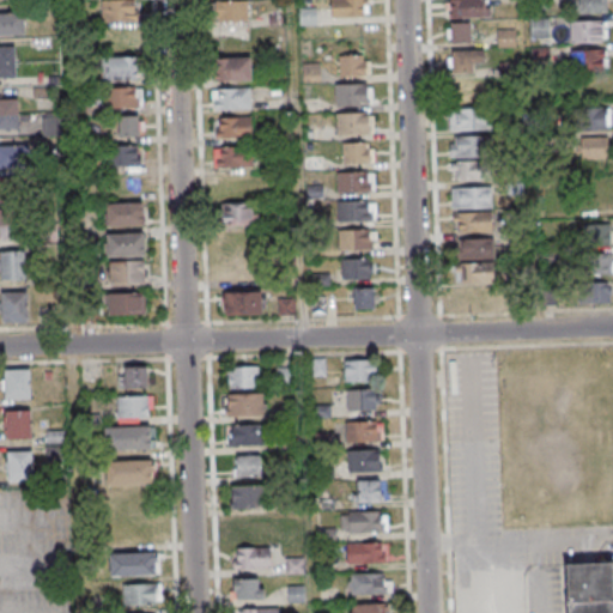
[(135,0),(101,0),(102,20),(135,20),(135,0)]
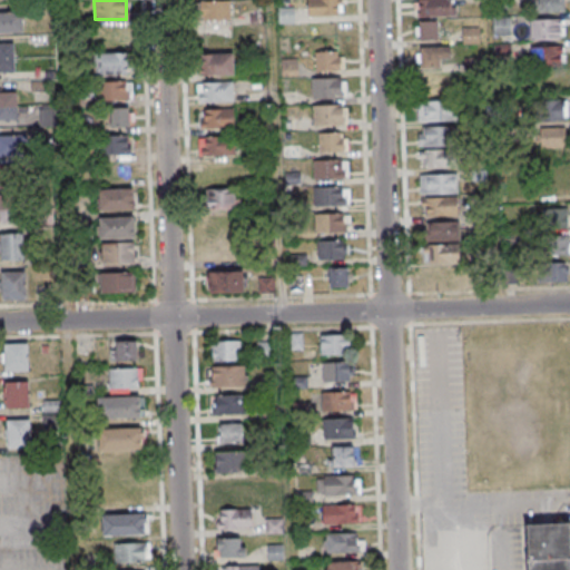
[(306,0),(307,16),(342,16),(341,0),(306,0)]
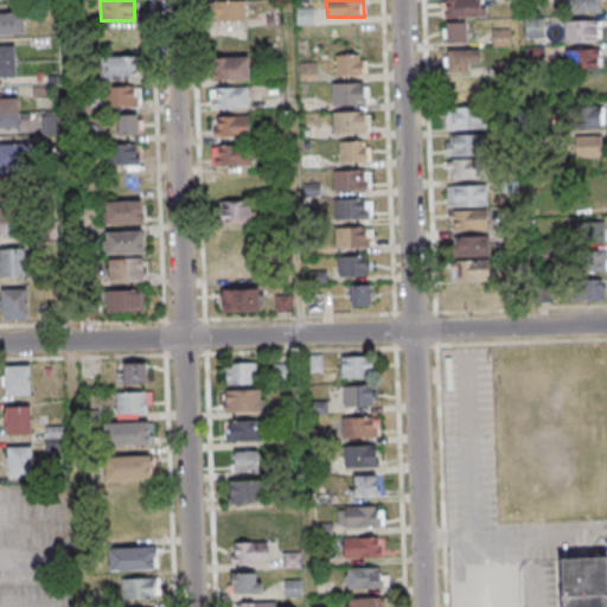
[(443,0),(443,18),(479,18),(479,0),(443,0)]
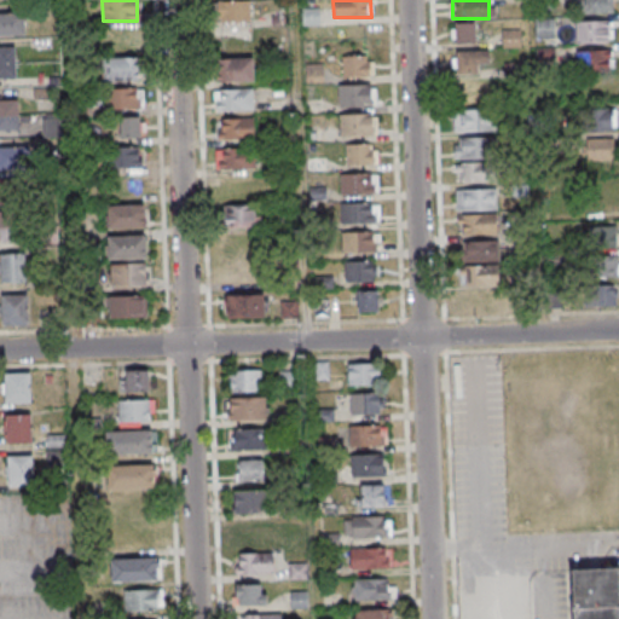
[(612,0),(577,0),(577,13),(613,13),(612,0)]
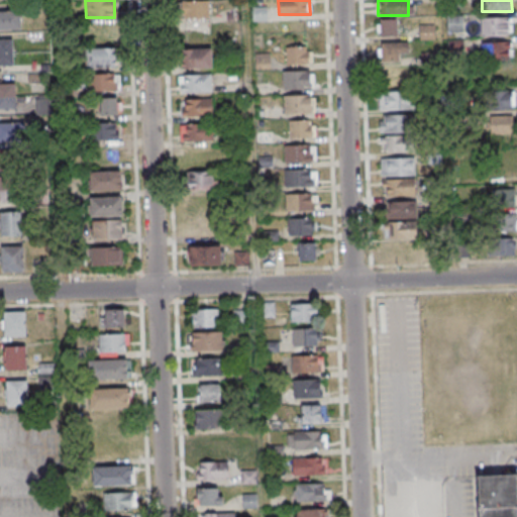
[(209,2),(182,2),(182,19),(209,19),(209,2)]
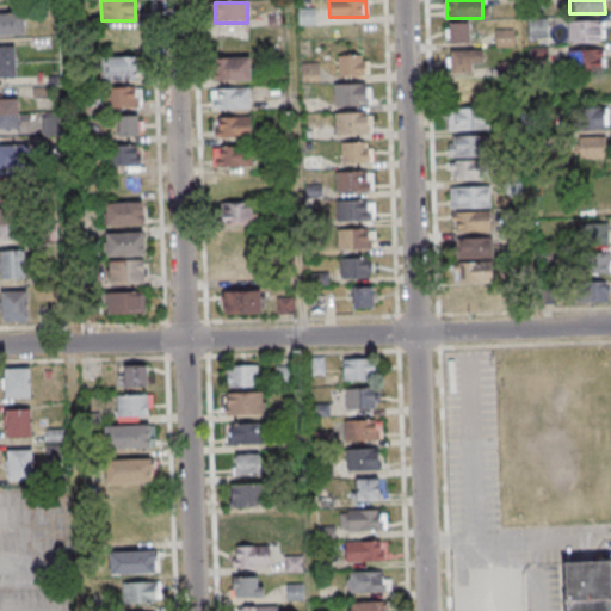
[(298,10),(298,25),(314,25),(314,10),(298,10)]
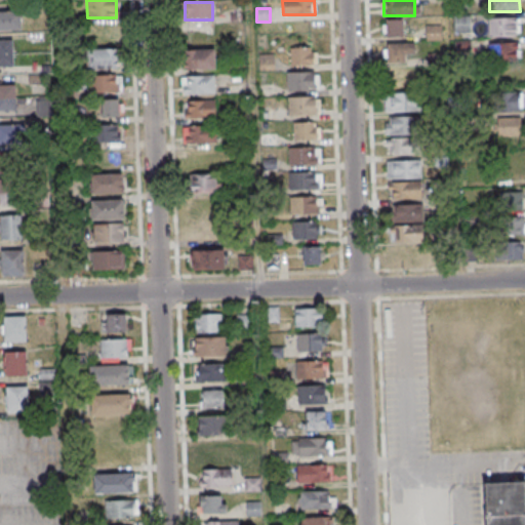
[(21,11),(0,10),(0,30),(21,30),(21,11)]
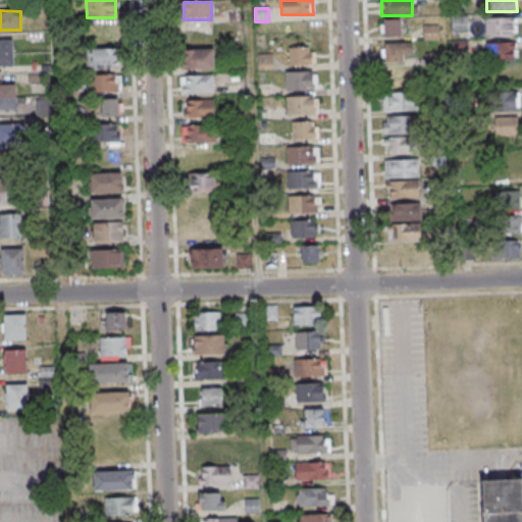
[(485,36),(515,36),(515,17),(485,17),(485,36)]
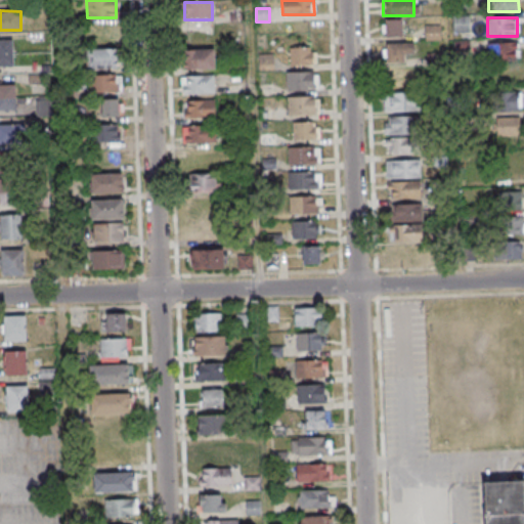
[(383,19),(384,37),(403,36),(403,18),(383,19)]
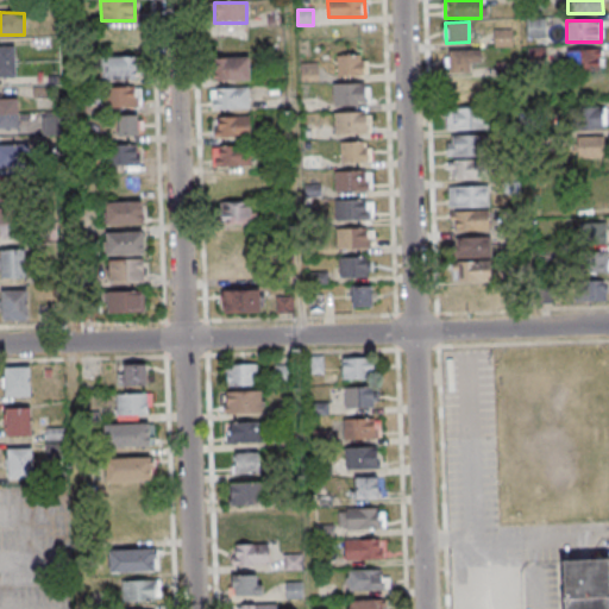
[(137,50),(136,29),(102,29),(102,50),(137,50)]
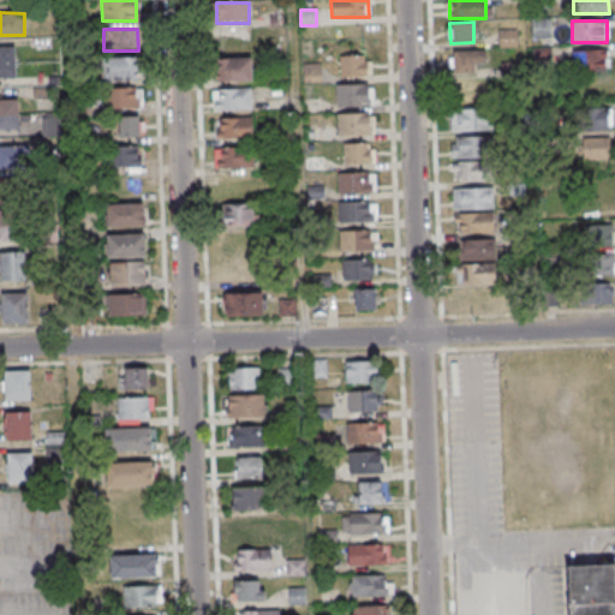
[(16,46),(0,46),(0,77),(16,78),(16,46)]
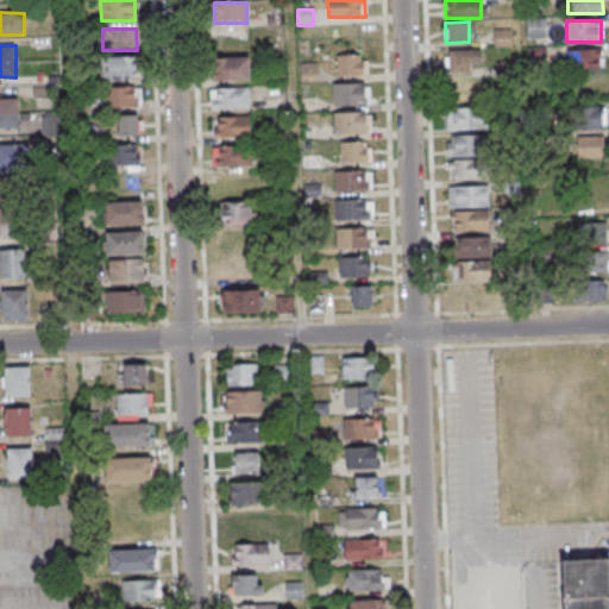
[(602,71),(602,49),(567,49),(567,71),(602,71)]
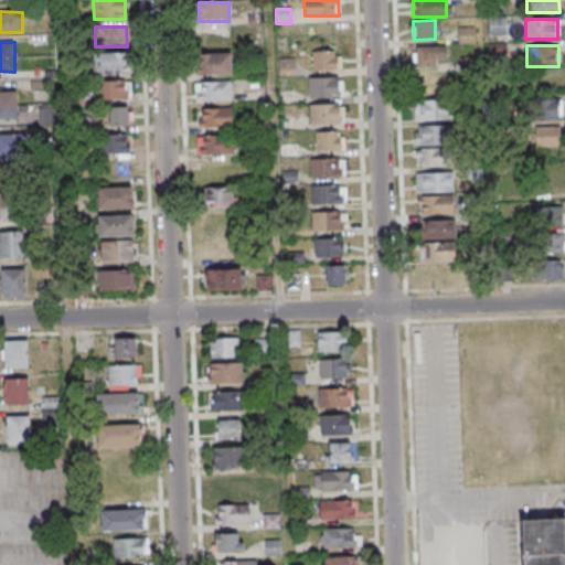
[(415,48),(415,66),(445,66),(445,48),(415,48)]
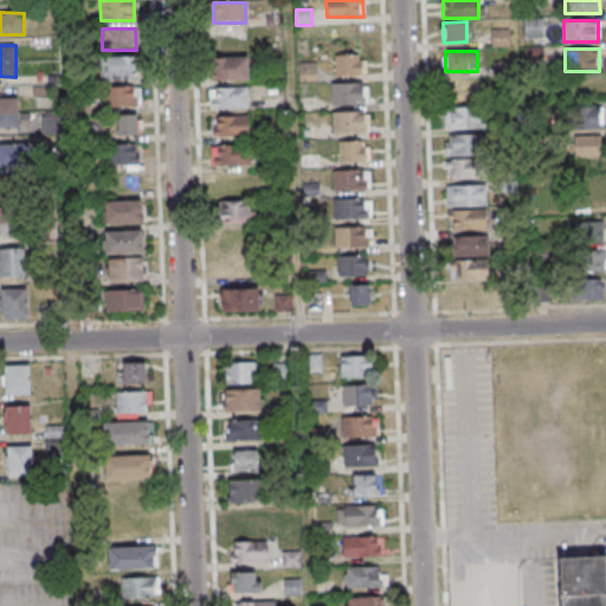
[(335,55),(335,76),(365,76),(365,55),(335,55)]
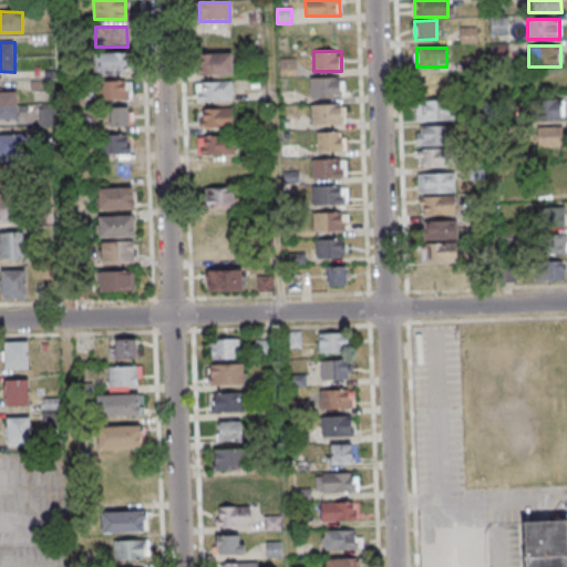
[(127,53),(94,53),(94,74),(127,74),(127,53)]
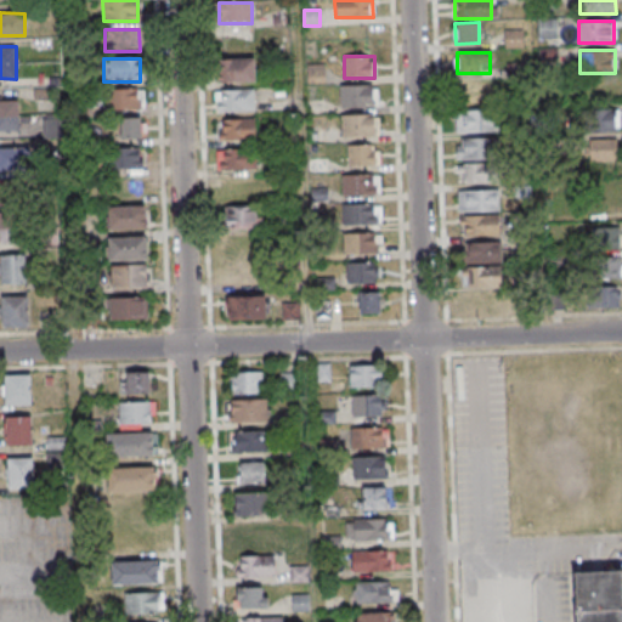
[(254,58),(218,58),(218,82),(254,82),(254,58)]
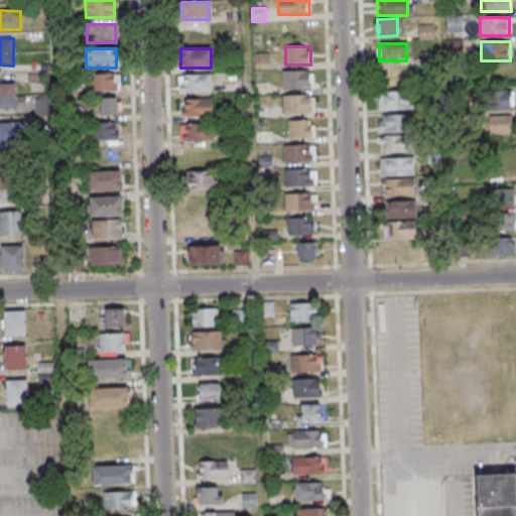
[(268,68),(268,54),(256,54),(256,68),(268,68)]
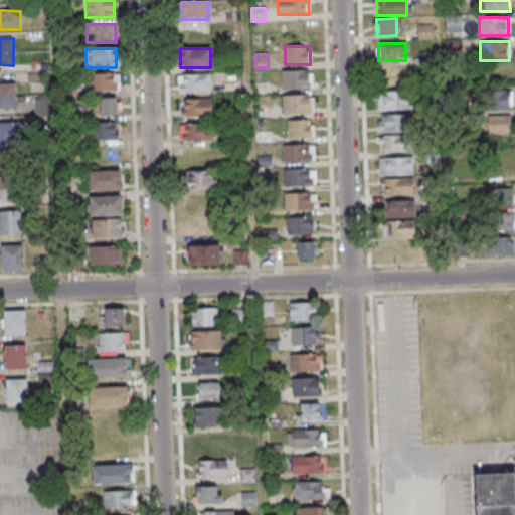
[(409,84),(409,66),(378,66),(378,84),(409,84)]
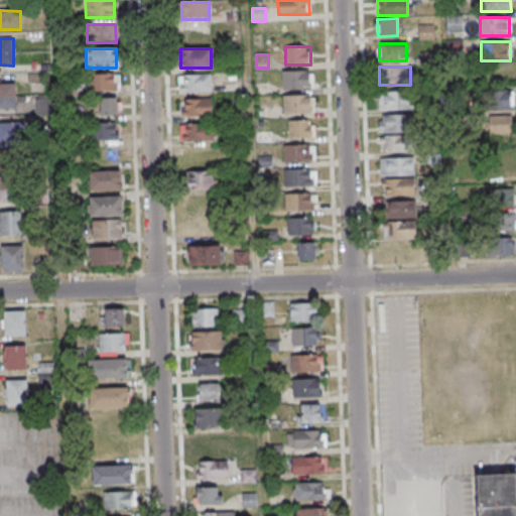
[(282,90),(312,90),(312,71),(282,71),(282,90)]
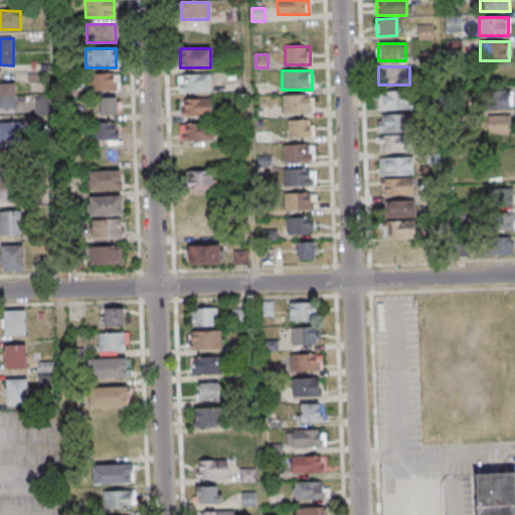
[(89,73),(89,91),(119,91),(119,73),(89,73)]
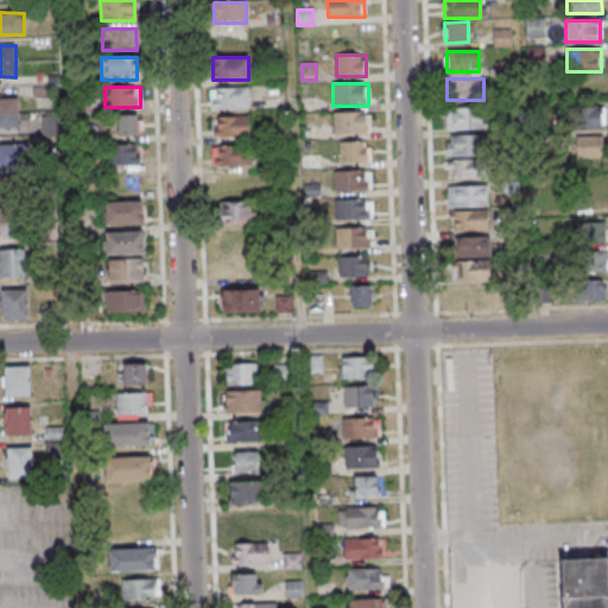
[(248,88),(210,88),(210,109),(248,109),(248,88)]
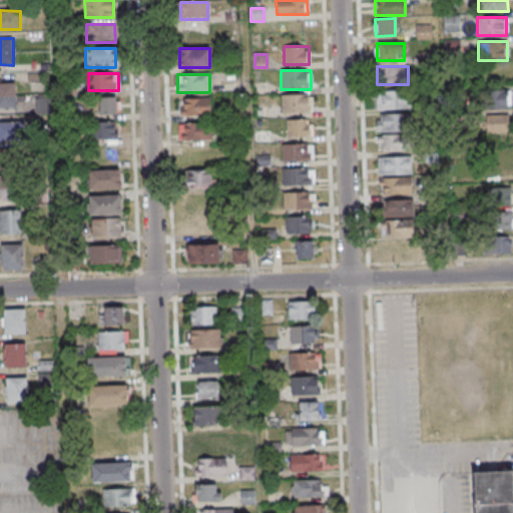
[(15,82),(0,81),(0,107),(15,107),(15,82)]
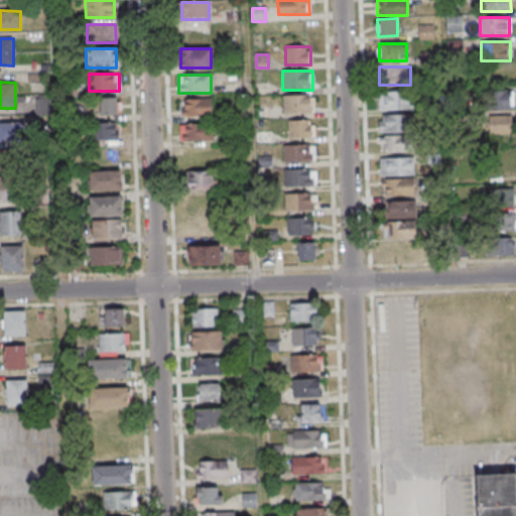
[(512,91),(485,91),(485,108),(512,108),(512,91)]
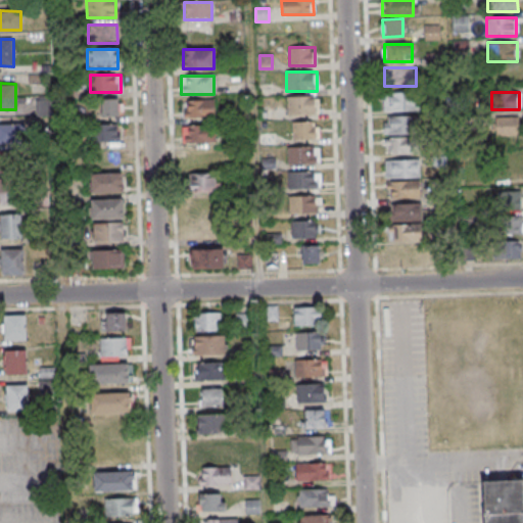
[(383,93),(383,110),(418,110),(418,93),(383,93)]
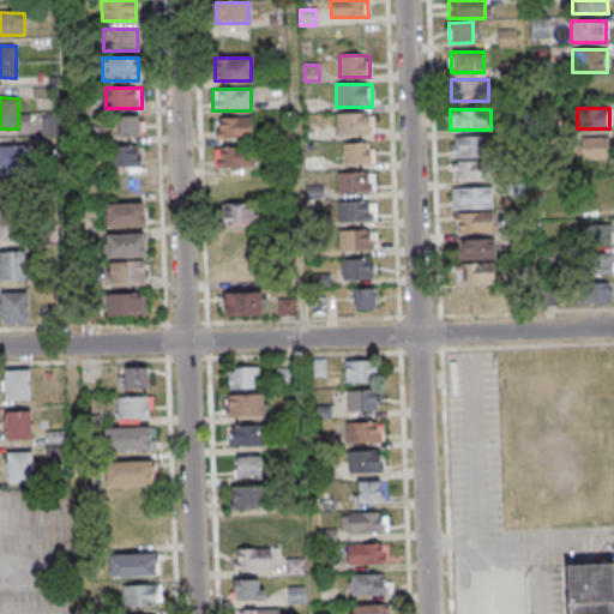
[(374,113),(339,113),(339,134),(374,134),(374,113)]
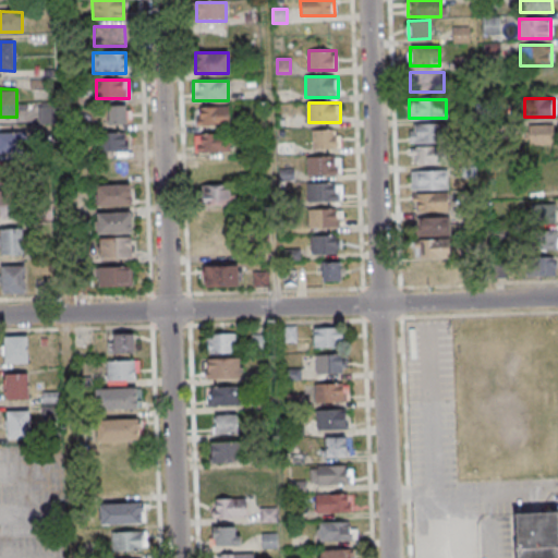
[(125,106),(108,106),(108,125),(125,125),(125,106)]
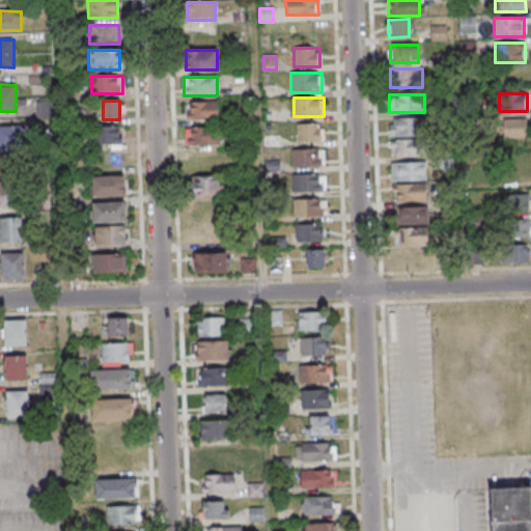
[(186,102),(186,119),(218,119),(218,102),(186,102)]
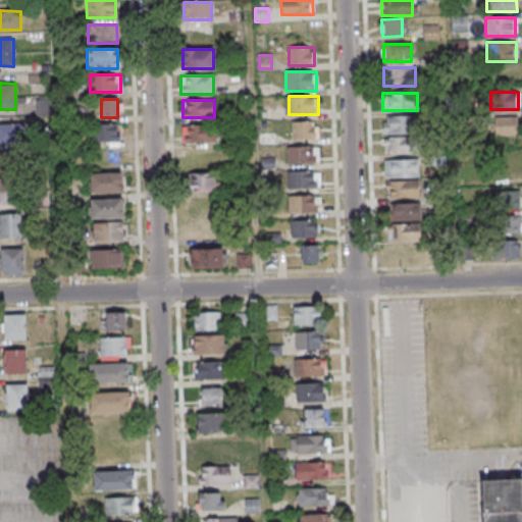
[(383,134),(417,134),(417,116),(383,116),(383,134)]
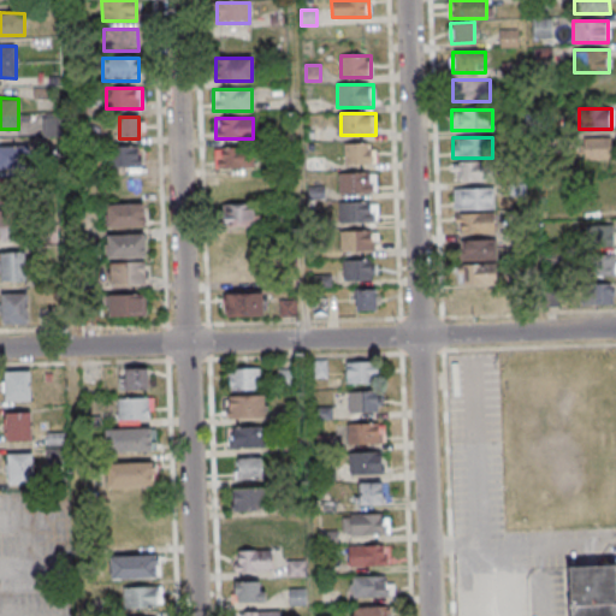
[(580,160),(611,160),(611,138),(580,138),(580,160)]
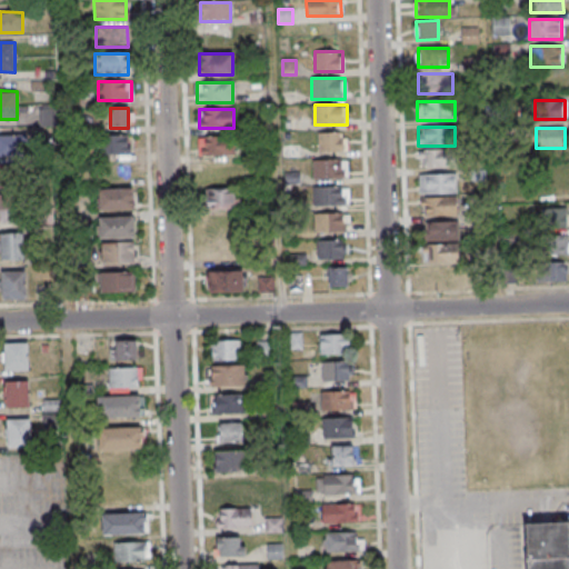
[(347,151),(347,132),(317,132),(317,151),(347,151)]
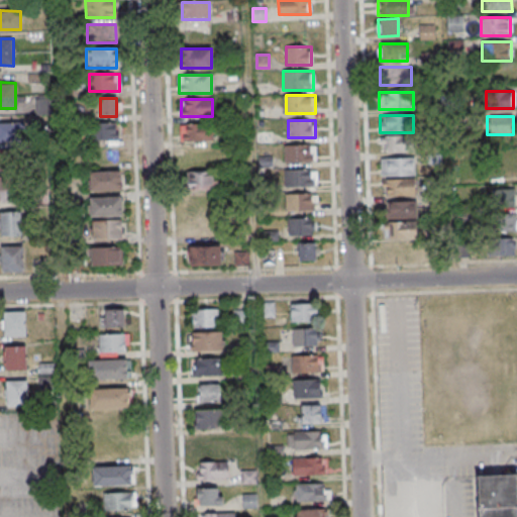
[(0,141),(28,142),(28,123),(0,123),(0,141)]
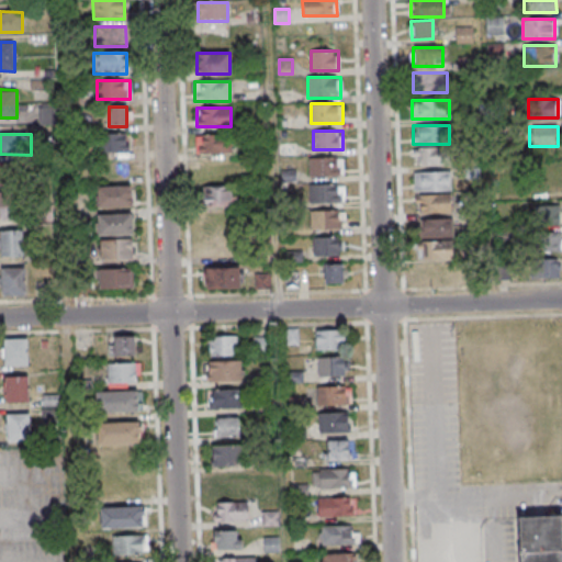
[(100,134),(100,153),(128,153),(128,134),(100,134)]
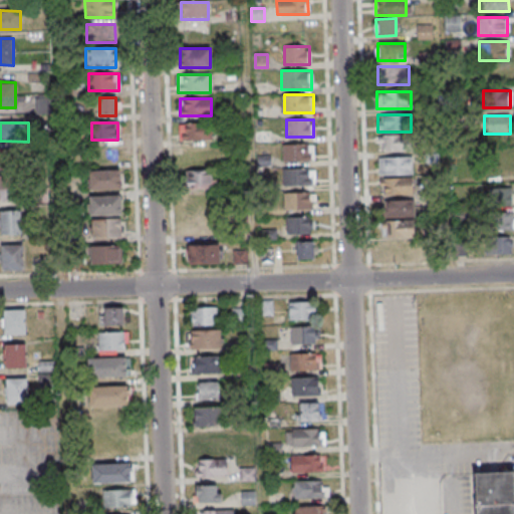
[(212,140),(212,122),(179,122),(179,140),(212,140)]
